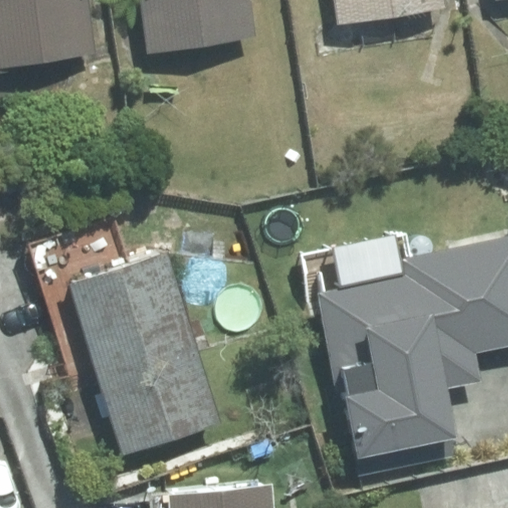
[(0,68),(99,48),(89,0),(0,0),(0,68)]
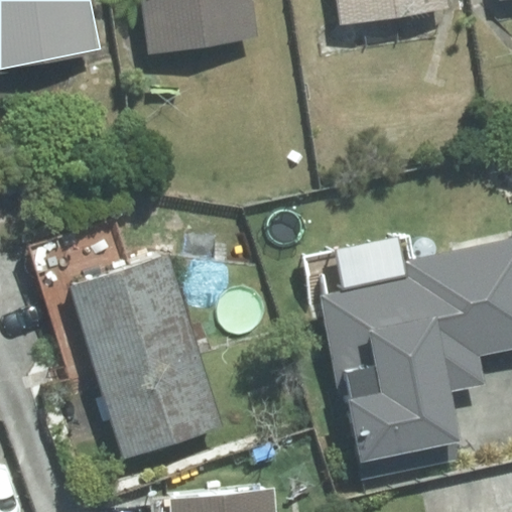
[(139,0),(149,57),(258,38),(251,0),(139,0)]
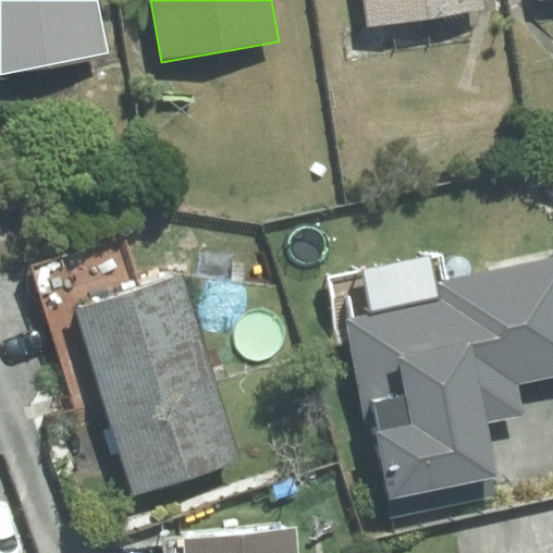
[(359,0),(364,28),(483,10),(481,0),(359,0)]
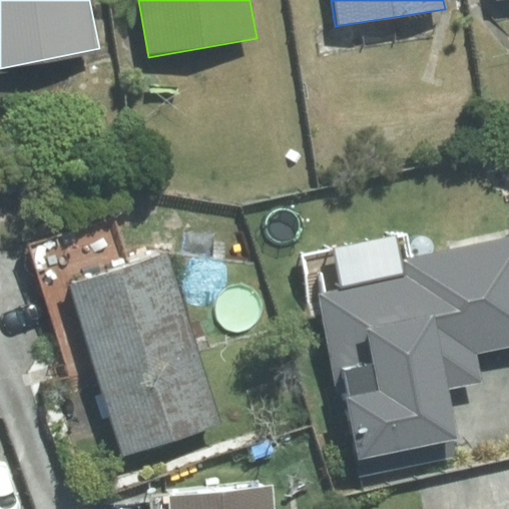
[(166,247),(130,259),(115,209),(26,236),(68,375),(93,368),(120,456),(220,426),(166,247)]
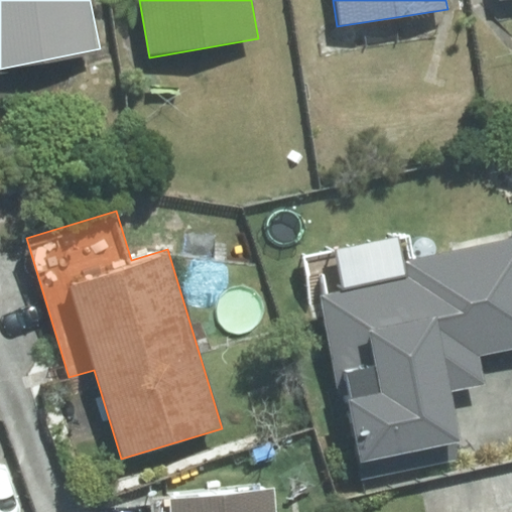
[(511,230),(407,252),(410,268),(323,286),(345,395),(443,374),(439,356),(511,340),(511,230)]
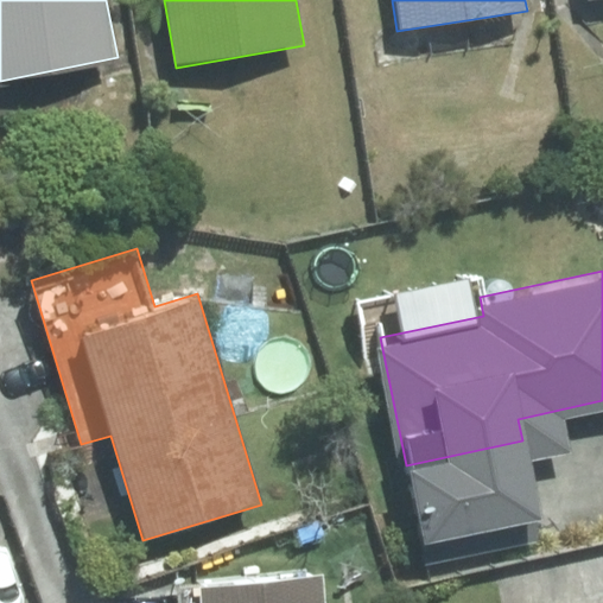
[(328,602),(327,567),(179,571),(181,602),(328,602)]
